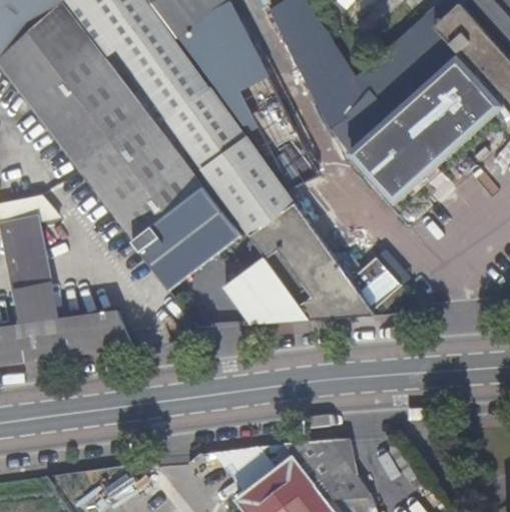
[(0,49),(14,39),(20,31),(59,3),(63,0),(0,0),(0,49)]
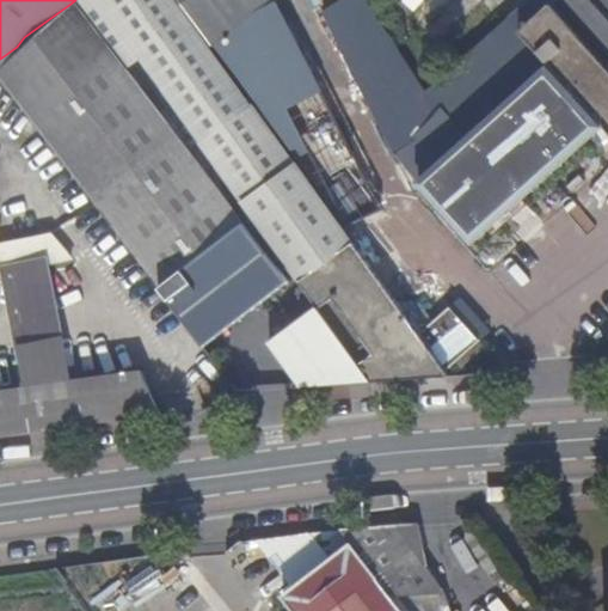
[(0,84),(197,342),(283,280),(83,0),(17,47),(0,59),(0,84)]
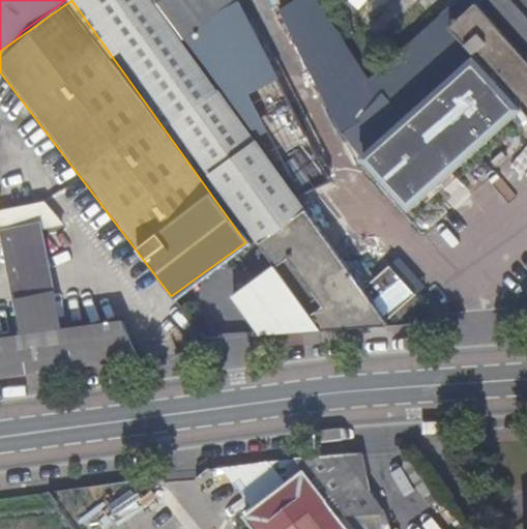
[(171,119),(212,91),(147,0),(117,0),(96,16),(171,119)]
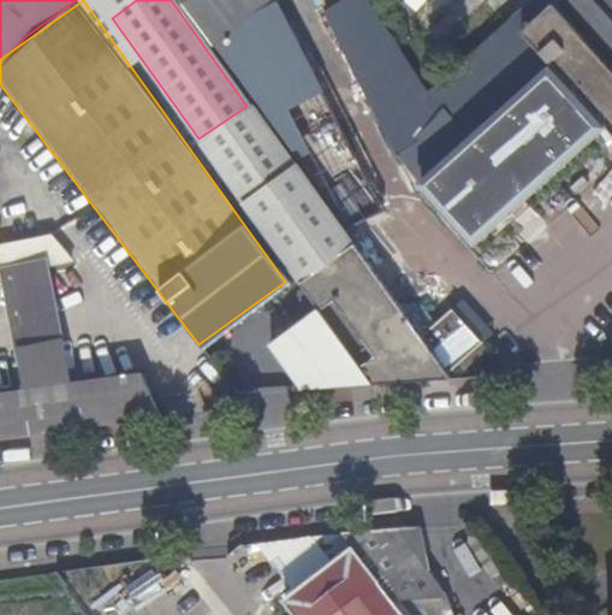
[(180,0),(208,39),(265,0),(180,0)]
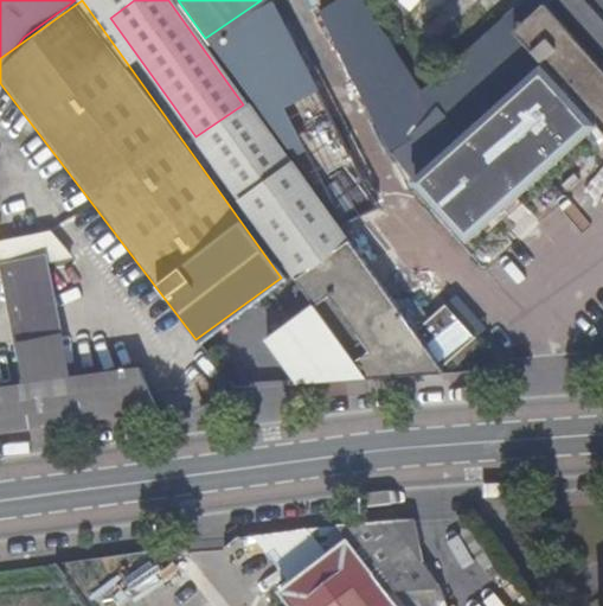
[(550,0),(513,32),(545,69),(525,91),(524,90),(416,185),(464,240),(572,146),(587,133),(582,127),(589,120),(602,134),(602,0),(550,0)]
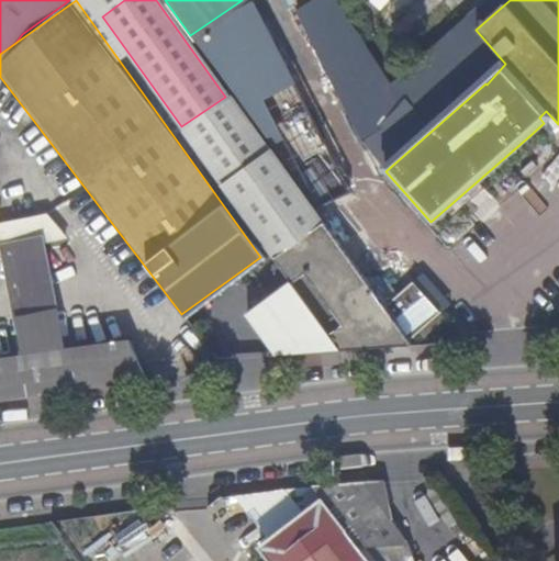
[(234,201),(278,170),(225,97),(181,126),(234,201)]
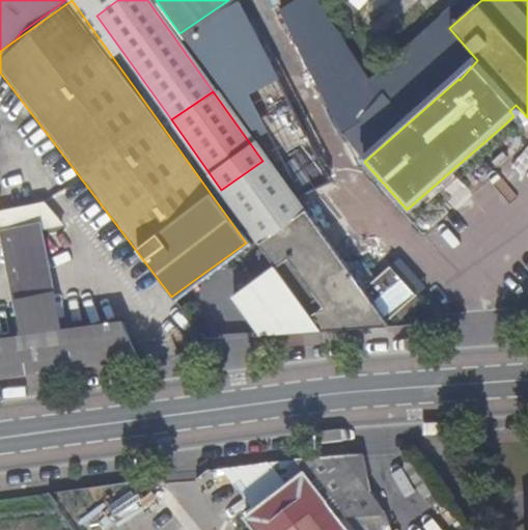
[(349,270),(268,157),(262,161),(221,190),(218,191),(272,267),(318,332),(389,328),(383,319),(349,270)]
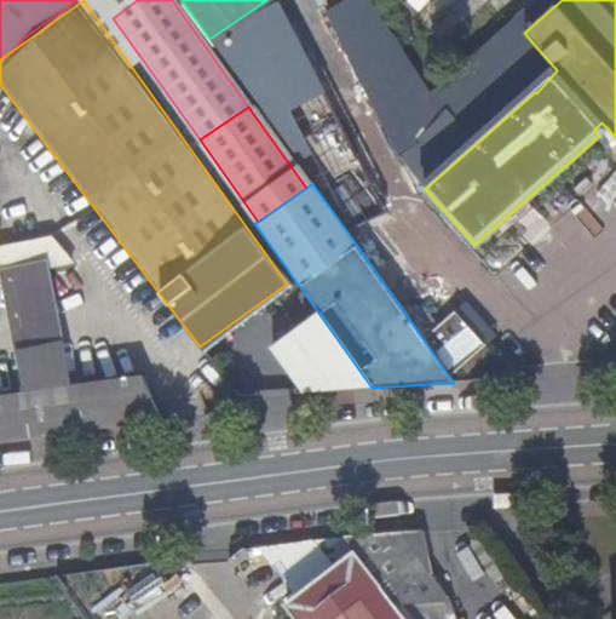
[(0,259),(32,253),(59,247),(47,230),(0,241),(0,259)]
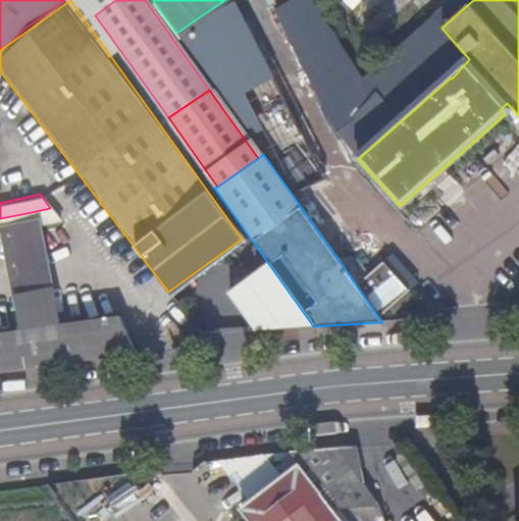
[(43,273),(27,213),(0,218),(0,278),(1,282),(13,329),(55,324),(43,273)]
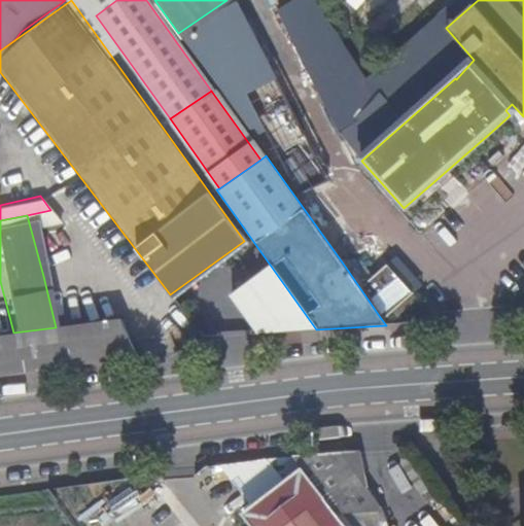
[(357,258),(346,268),(380,317),(410,291),(387,263),(372,275),(357,258)]
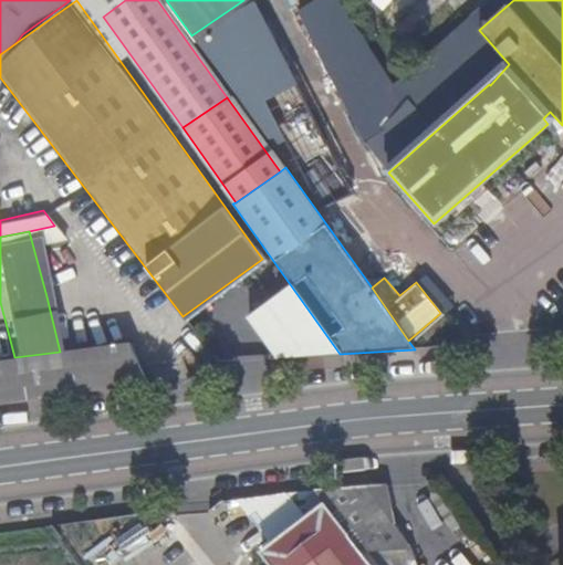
[(340,354),(290,284),(244,316),(275,363),(340,354)]
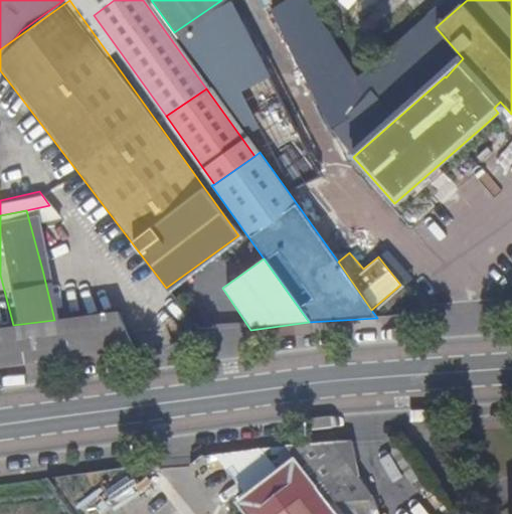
[(0,364),(129,346),(112,312),(54,320),(13,325),(0,327),(0,364)]
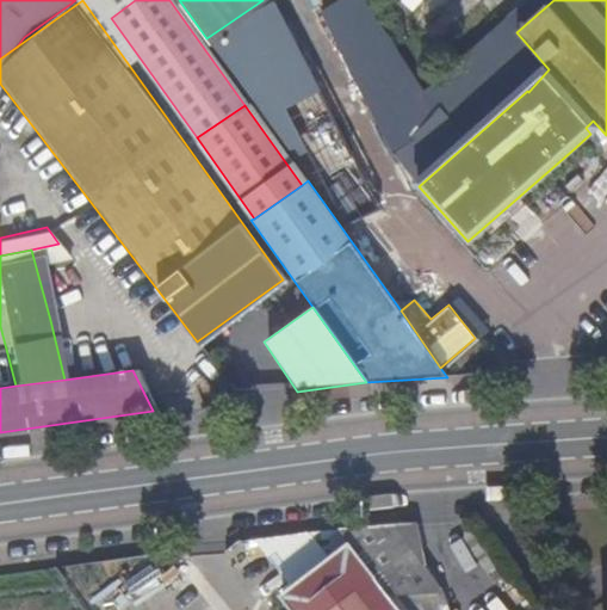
[(0,435),(155,414),(153,411),(0,432),(0,435)]
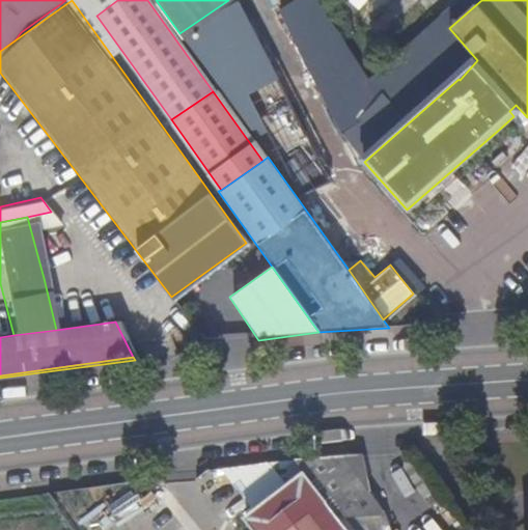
[(371,499),(359,455),(340,456),(290,461),(303,475),(337,522),(384,518),(371,499)]
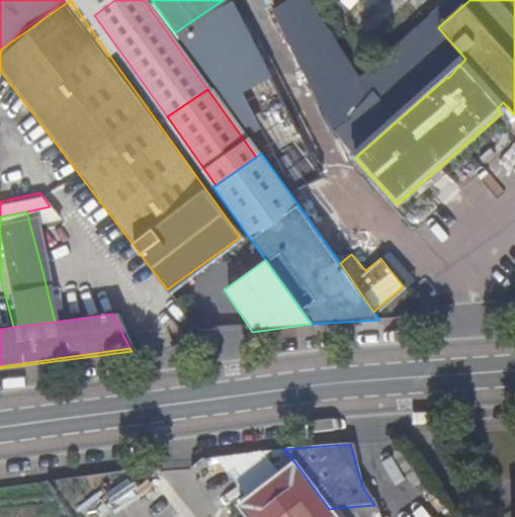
[(335,516),(329,509),(295,463),(237,507),(244,516),(335,516)]
